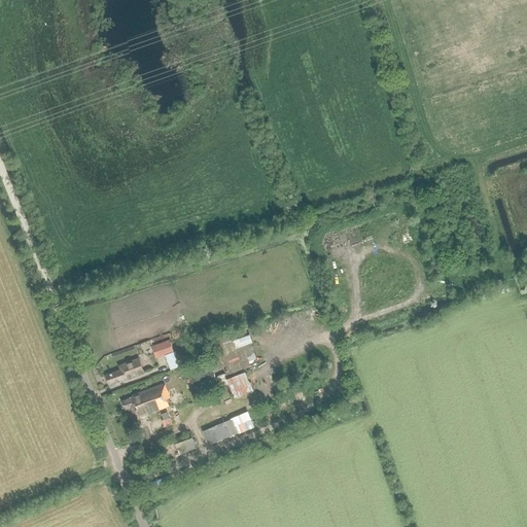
[(245,328),(212,339),(225,374),(227,379),(244,373),(243,371),(258,364),(245,328)]
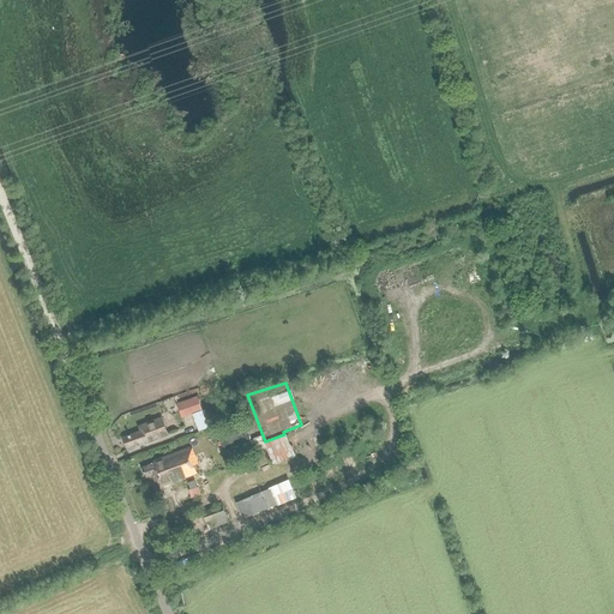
[(181,419),(196,414),(191,399),(176,404),(181,419)]
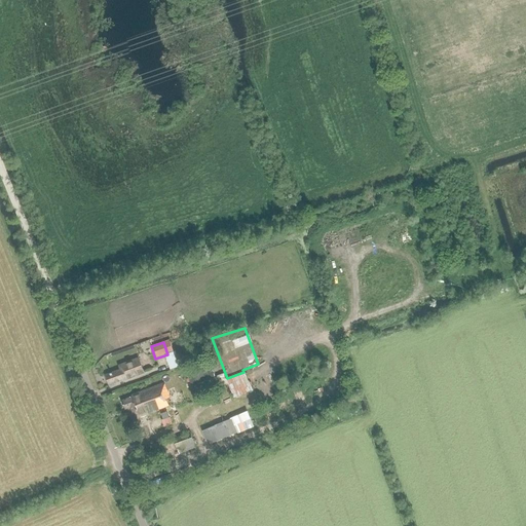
[(106,375),(109,383),(113,381),(114,384),(126,379),(126,378),(144,371),(138,358),(119,365),(120,369),(106,375)]
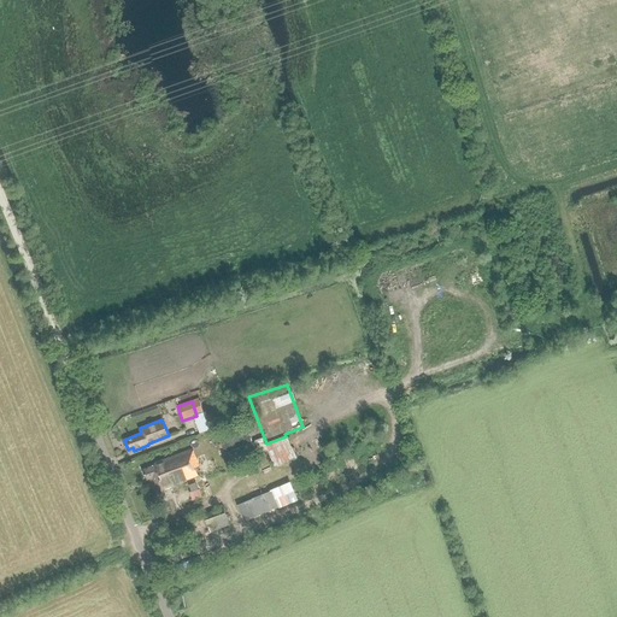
[(247,429),(219,439),(224,452),(252,444),(247,429)]
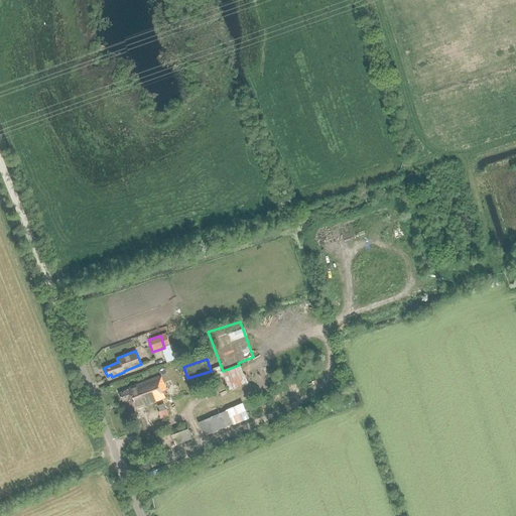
[(164,393),(166,387),(163,381),(160,374),(129,386),(130,388),(119,392),(122,400),(127,398),(129,402),(127,403),(130,409),(131,408),(135,417),(139,415),(137,408),(166,397),(164,393)]
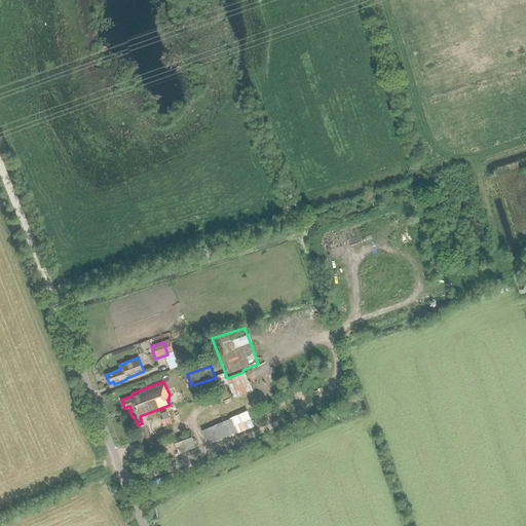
[(248,412),(202,430),(208,445),(254,426),(248,412)]
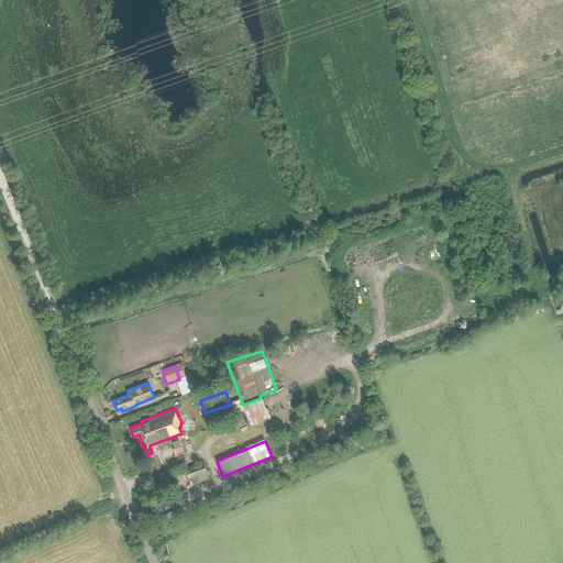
[(209,478),(202,463),(184,471),(190,486),(209,478)]
